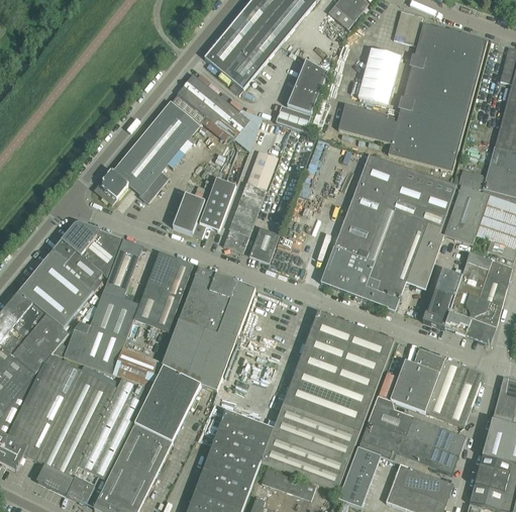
[(250,0),(204,57),(243,89),(316,0),(250,0)]
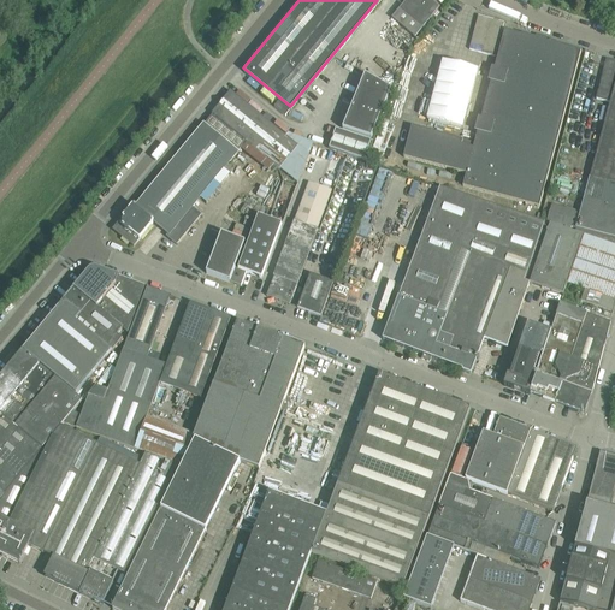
[(401,0),(400,1),(390,13),(413,33),(438,3),(435,0),(401,0)]
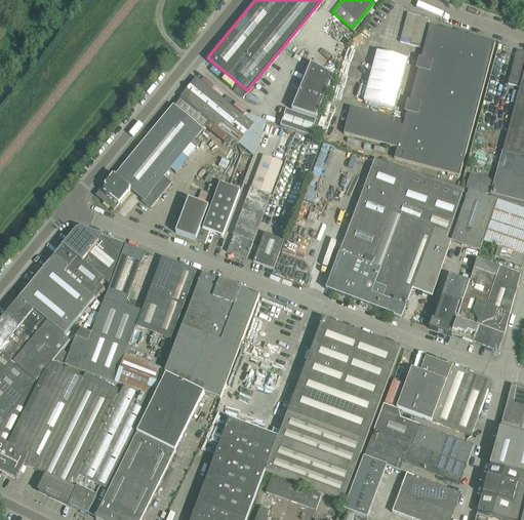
[(406,9),(398,38),(420,44),(428,15),(406,9)]
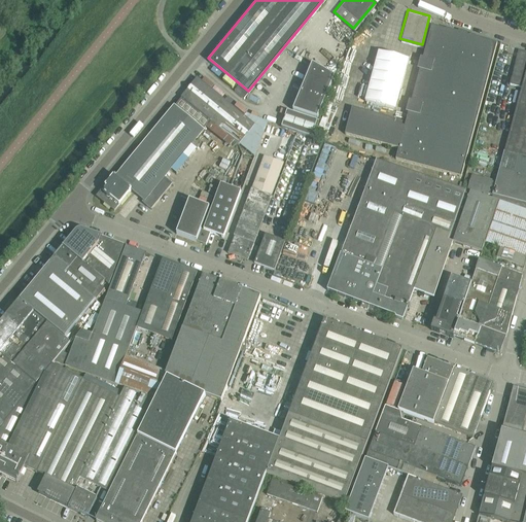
[(351,104),(344,130),(397,144),(394,155),(460,173),(495,39),(481,36),(481,35),(468,31),(468,32),(457,29),(457,28),(445,25),(445,26),(430,22),(418,66),(428,69),(420,100),(410,97),(404,123),(393,120),(394,116),(351,104)]
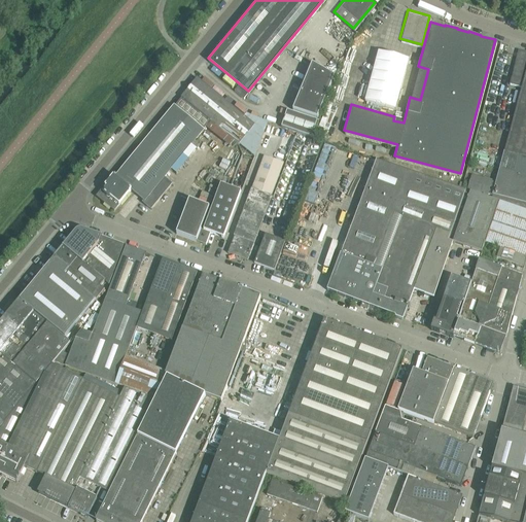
[(378,48),(364,98),(394,106),(408,57),(378,48)]
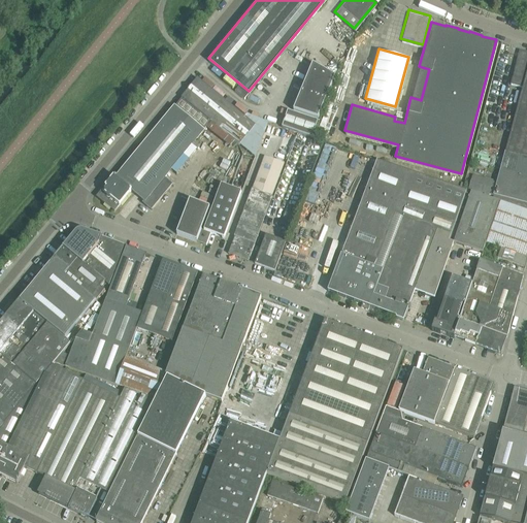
[(317,116),(334,73),(311,61),(292,107),(317,116)]
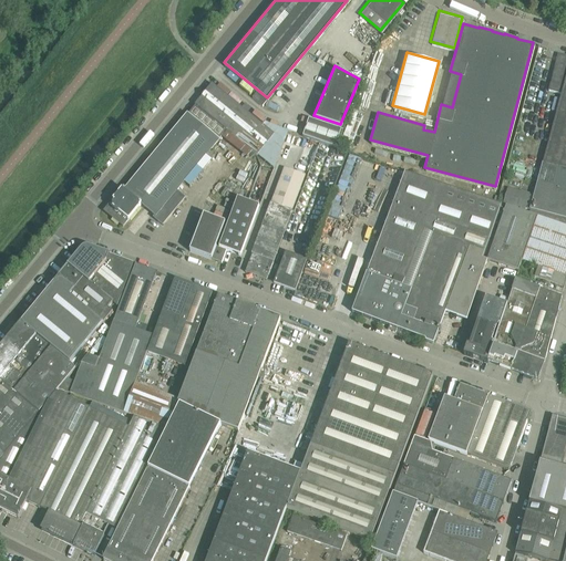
[(565,165),(565,71),(543,159),(565,165)]
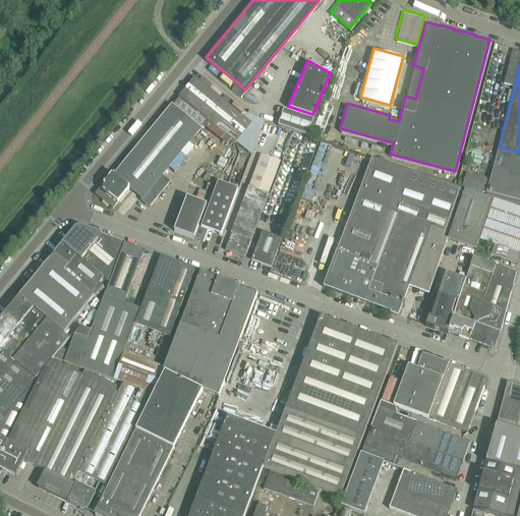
[(179,94),(172,102),(200,125),(208,116),(235,139),(251,120),(239,110),(193,74),(178,93),(179,94)]
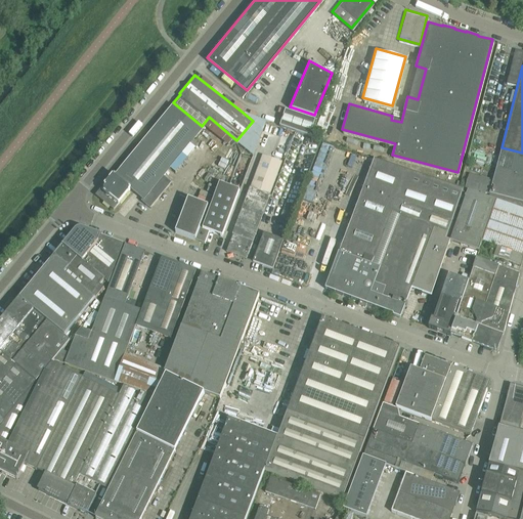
[(479,120),(493,124),(500,96),(487,92),(479,120)]
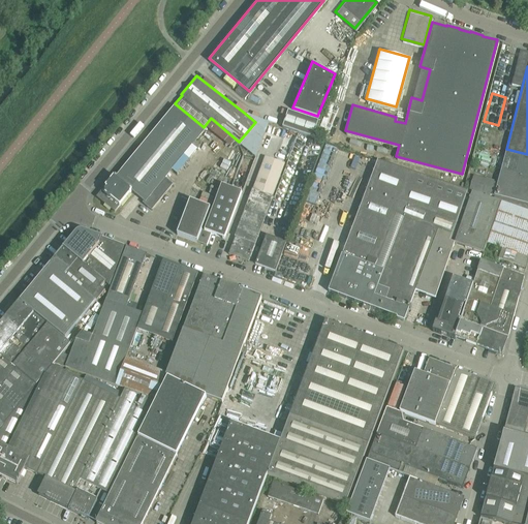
[(197,134),(204,127),(175,103),(174,102),(115,174),(113,173),(96,193),(114,208),(130,187),(143,197),(142,199),(151,207),(172,181),(163,175),(196,134),(197,134)]
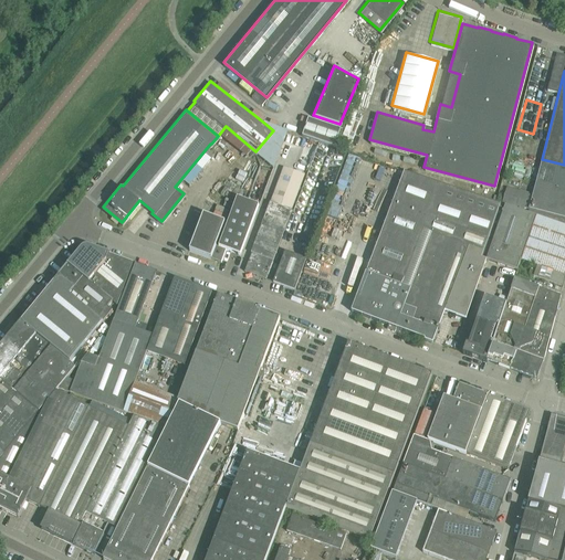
[(338,126),(306,116),(301,133),(333,143),(338,126)]
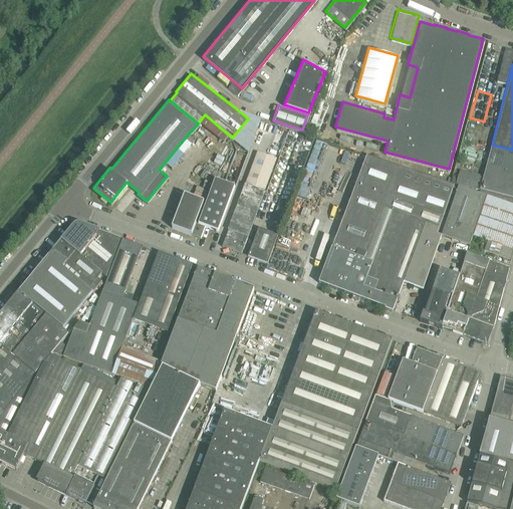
[(283,143),(273,139),(269,147),(279,151),(283,143)]
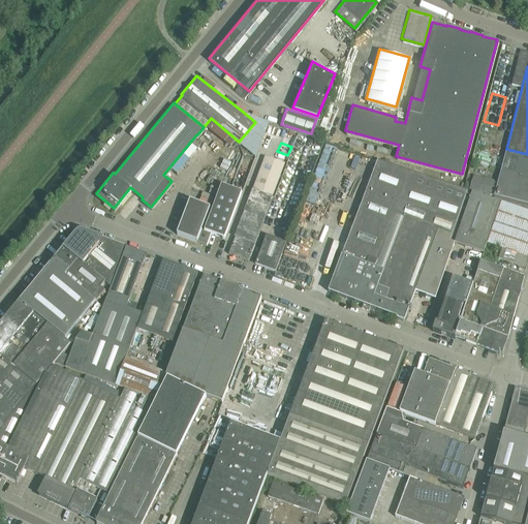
[(505,148),(500,166),(527,174),(527,154),(506,149),(505,148)]
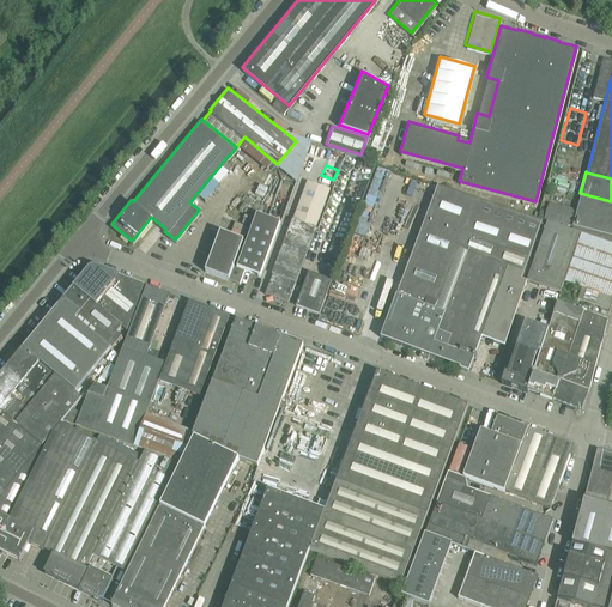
[(272,269),(264,291),(286,299),(294,278),(295,279),(315,225),(314,225),(328,187),(307,178),(292,217),(291,217),(271,269),(272,269)]
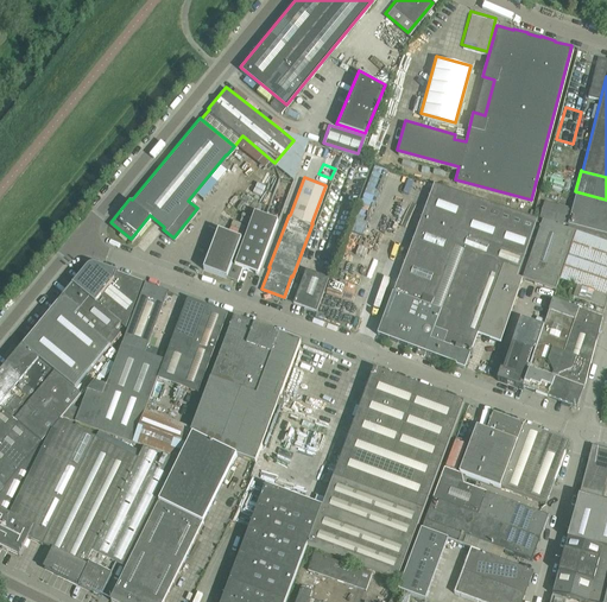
[(460,246),(479,196),(434,181),(377,331),(417,346),(415,349),(423,353),(424,349),(425,349),(463,247),(460,246)]
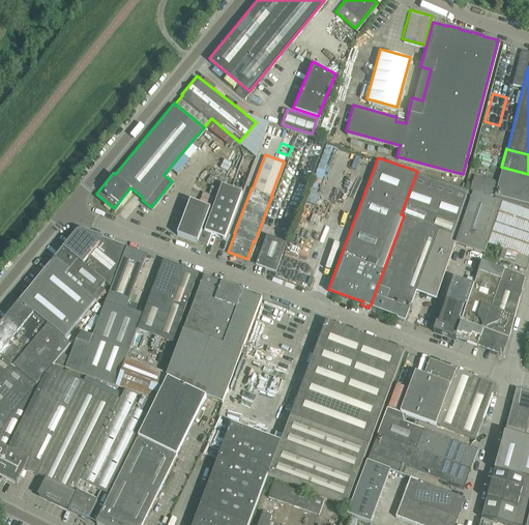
[(493,197),(501,199),(528,208),(528,174),(501,167),(498,180),(493,179),(494,178),(474,172),(470,187),(490,194),(490,192),(494,193),(493,197)]
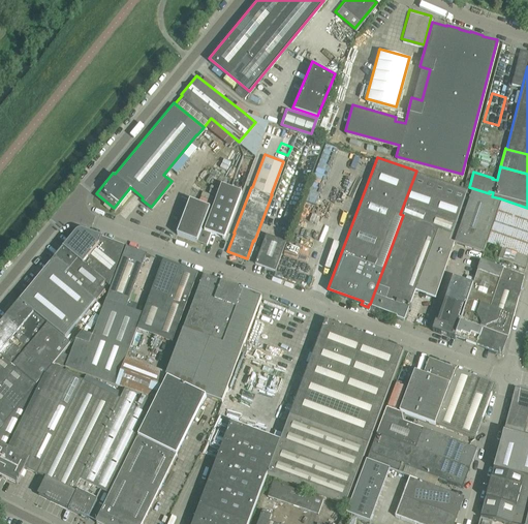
[(400,214),(403,215),(437,227),(456,235),(470,189),(416,171),(400,214)]
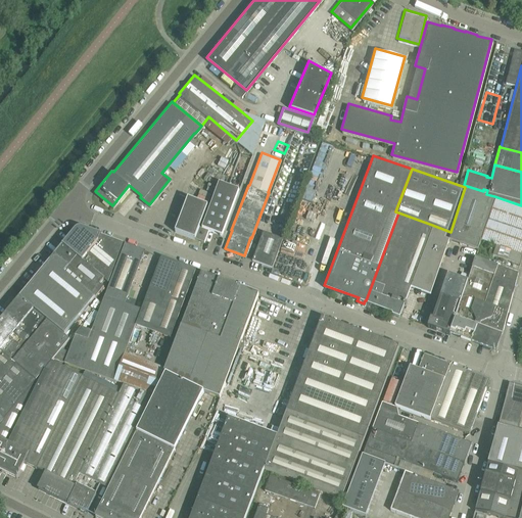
[(200,226),(207,228),(221,233),(238,187),(218,180),(200,226)]
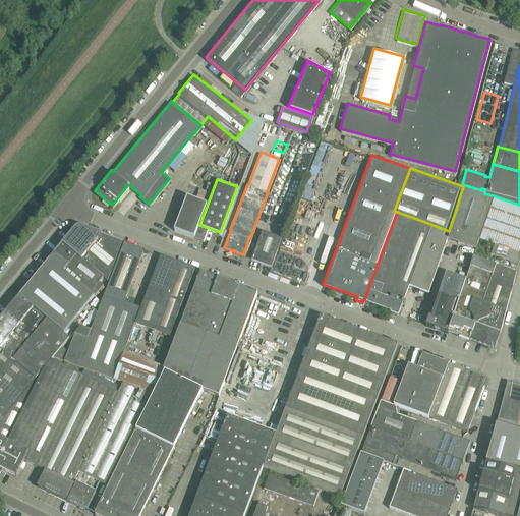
[(475,245),(478,236),(493,195),(484,193),(464,186),(463,186),(449,231),(447,236),(475,245)]
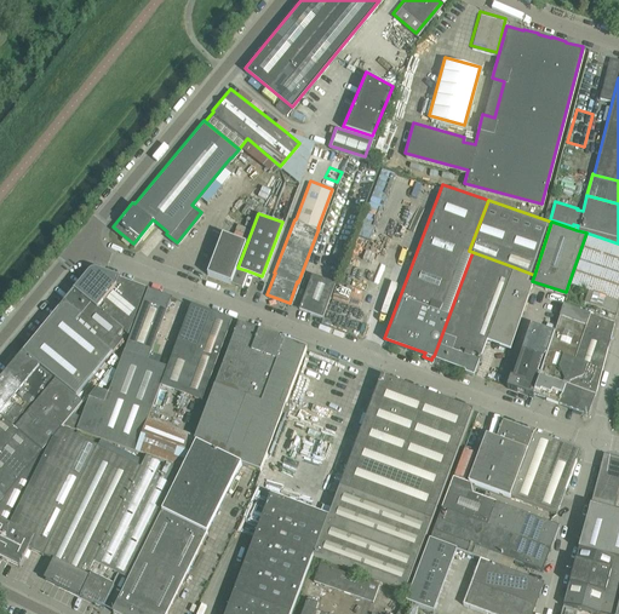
[(246,237),(221,229),(215,242),(240,252),(246,237)]
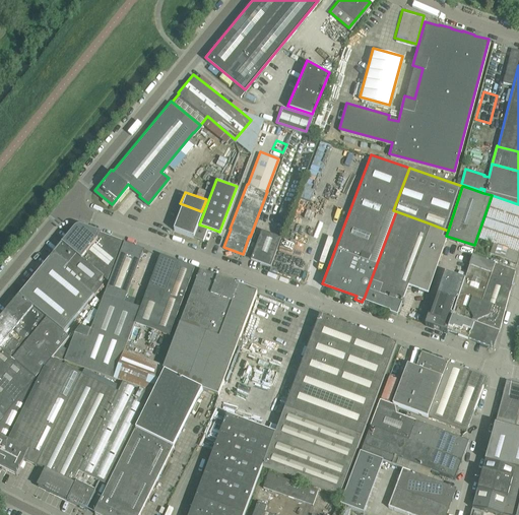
[(490,250),(516,259),(518,249),(518,204),(492,195),(477,236),(493,241),(490,250)]
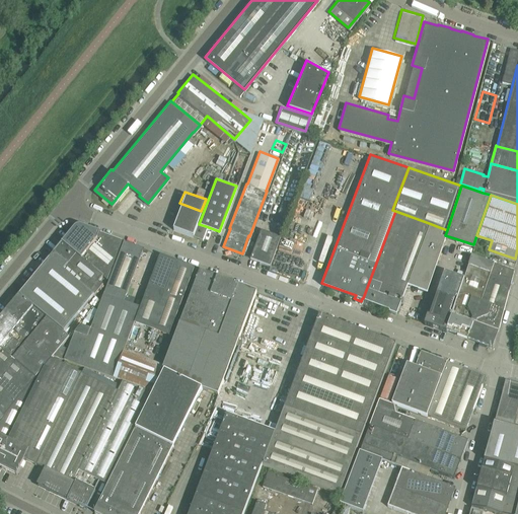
[(291,203),(281,199),(279,204),(289,208),(291,203)]
